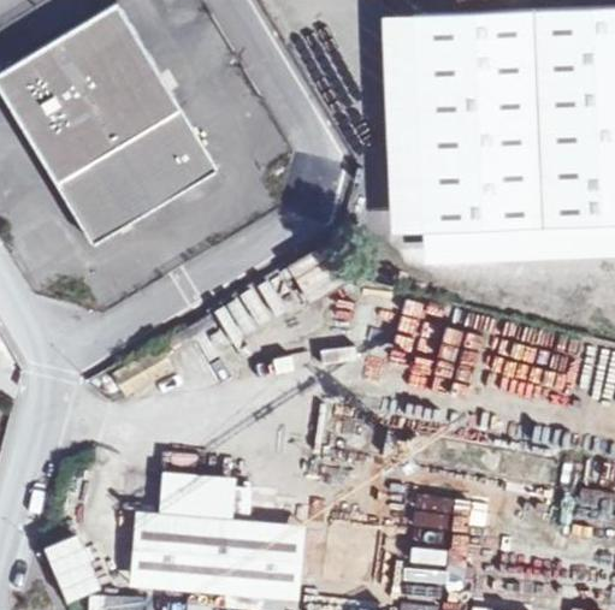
[(0,71),(0,92),(53,184),(179,110),(114,5),(0,71)]
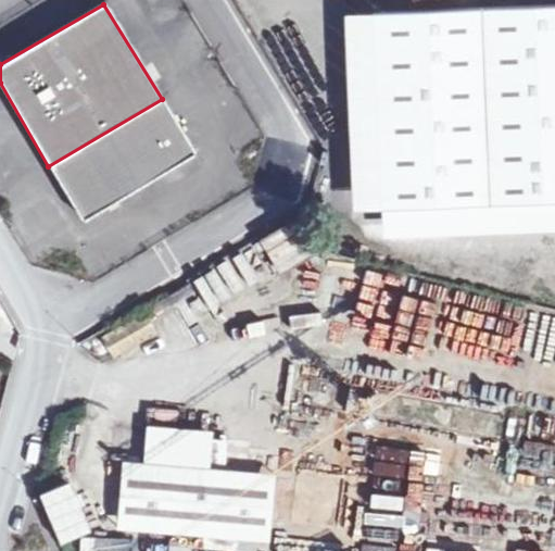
[(554,15),(371,20),(376,213),(554,209),(554,15)]
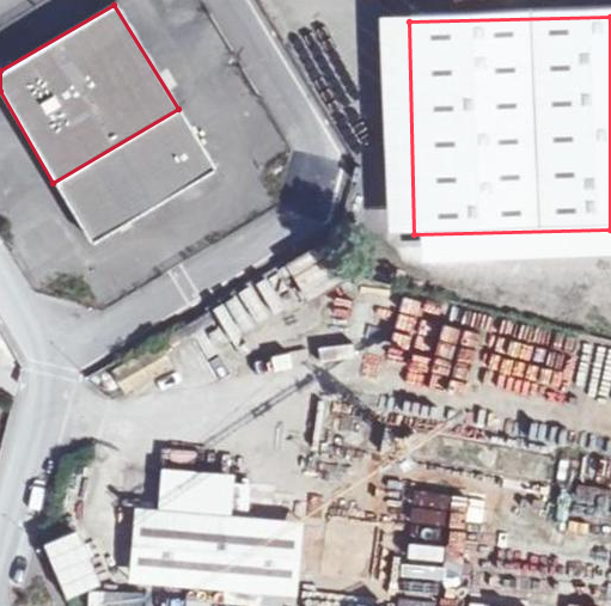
[(89,244),(126,221),(121,214),(170,184),(175,193),(214,169),(178,109),(53,183),(89,244)]
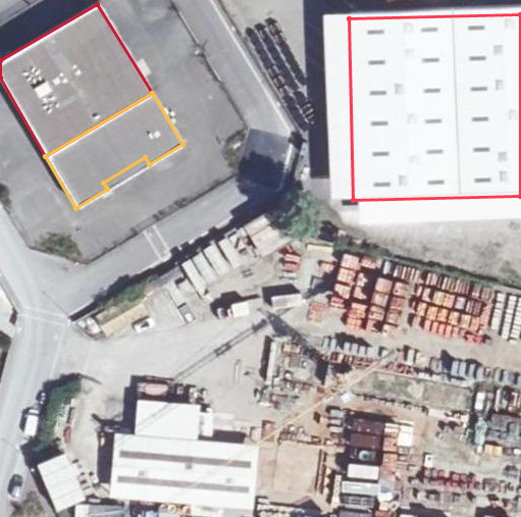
[(107,189),(149,164),(145,157),(103,183),(107,189)]
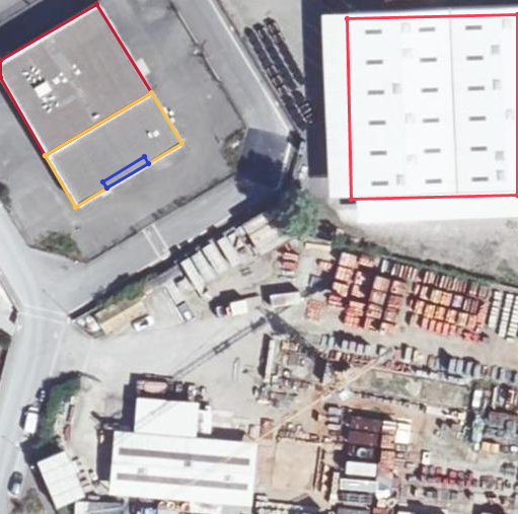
[(158,272),(164,282),(183,271),(177,261),(158,272)]
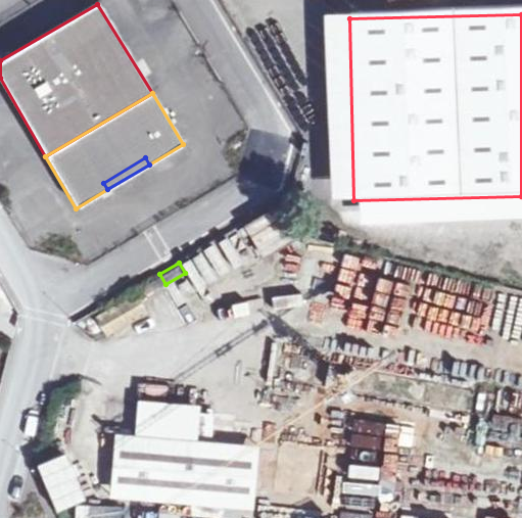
[(124,498),(130,435),(110,433),(103,496),(124,498)]
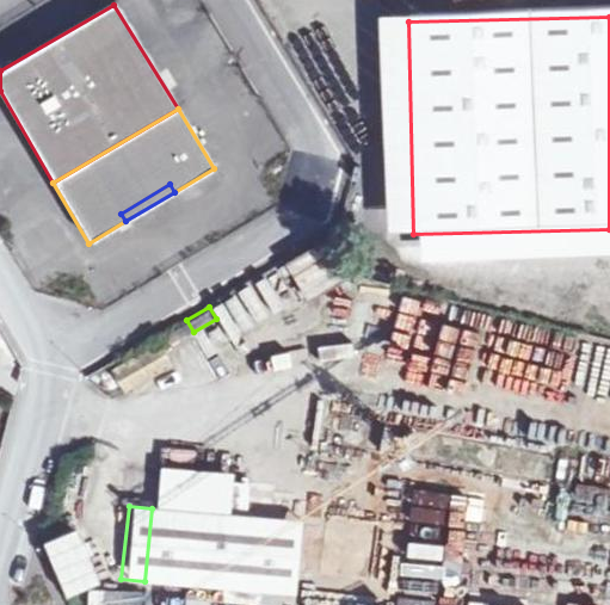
[(145,581),(265,593),(271,519),(152,508),(145,581)]
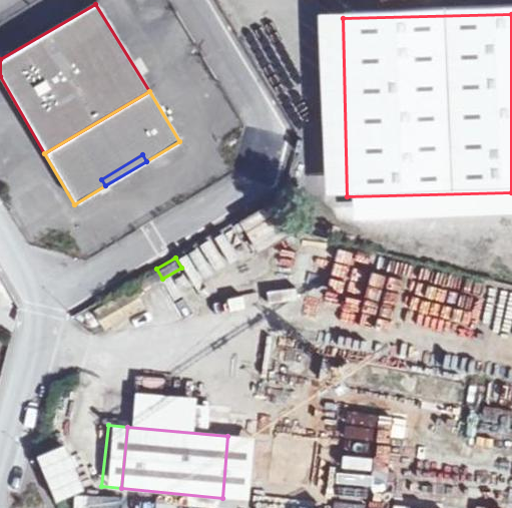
[(39,449),(57,493),(87,481),(69,436),(39,449)]
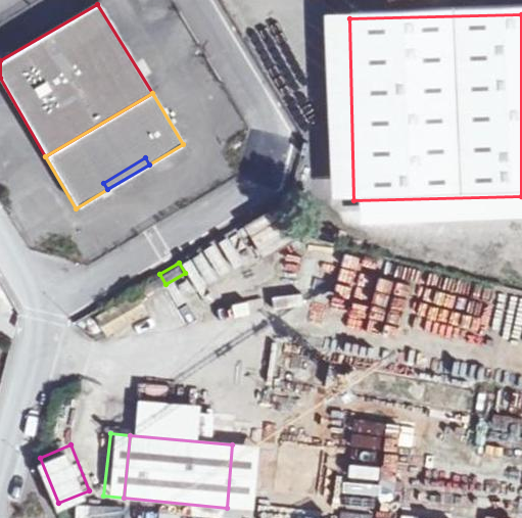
[(253,446),(232,444),(227,508),(247,510),(253,446)]
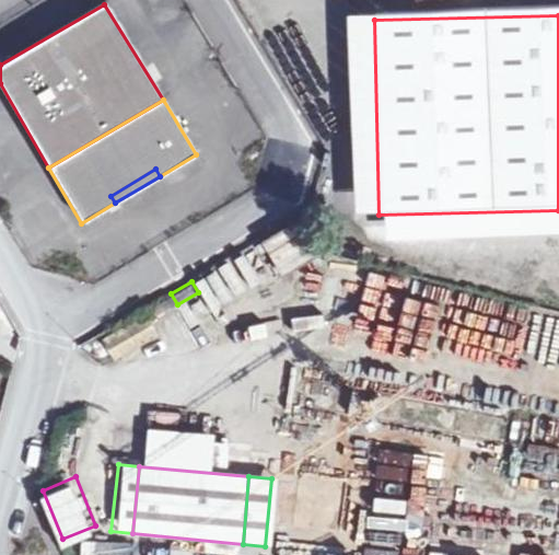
[(83,536),(84,554),(130,554),(129,534),(83,536)]
